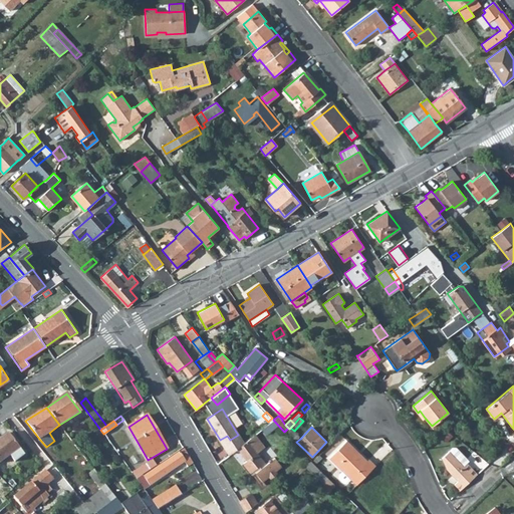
[(299,436),(294,431),(290,428),(289,429),(286,432),(296,442),(300,439),(298,437),(299,436)]
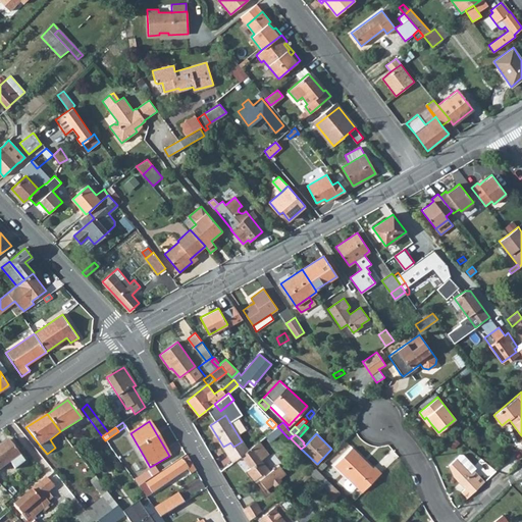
[(24,461),(8,439),(0,446),(0,469),(10,462),(15,469),(24,461)]
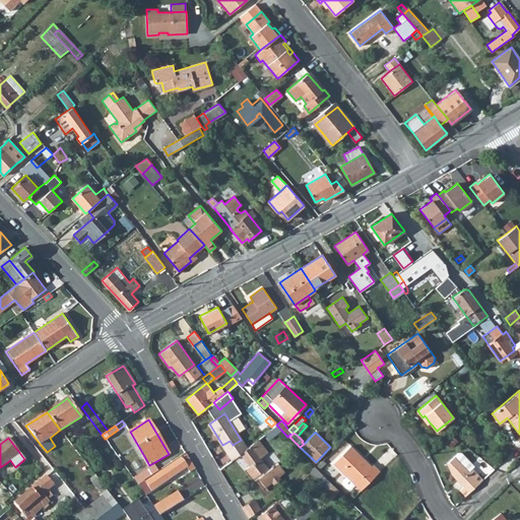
[(267,452),(258,440),(241,453),(250,465),(246,468),(253,477),(257,475),(258,477),(258,478),(265,486),(272,480),(273,483),(279,478),(278,476),(284,471),(277,462),(268,469),(259,458),(267,452)]
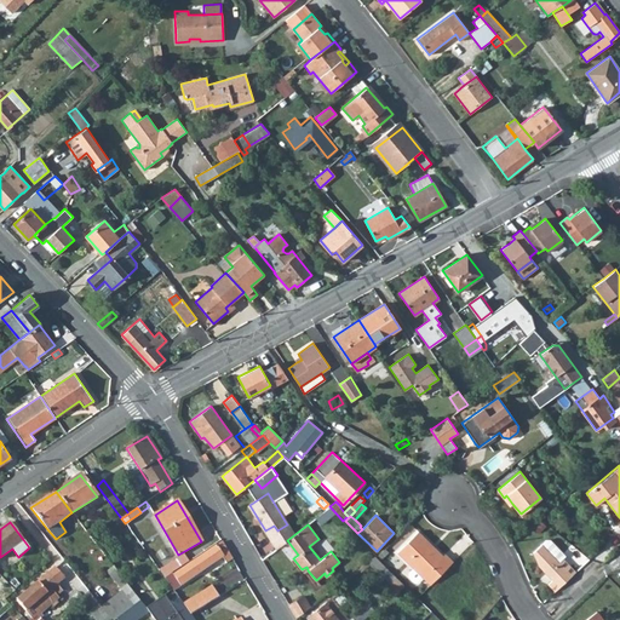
[(428,540),(418,530),(397,552),(413,567),(423,577),(430,584),(453,561),(446,554),(443,556),(435,547),(434,550),(425,543),(428,540)]
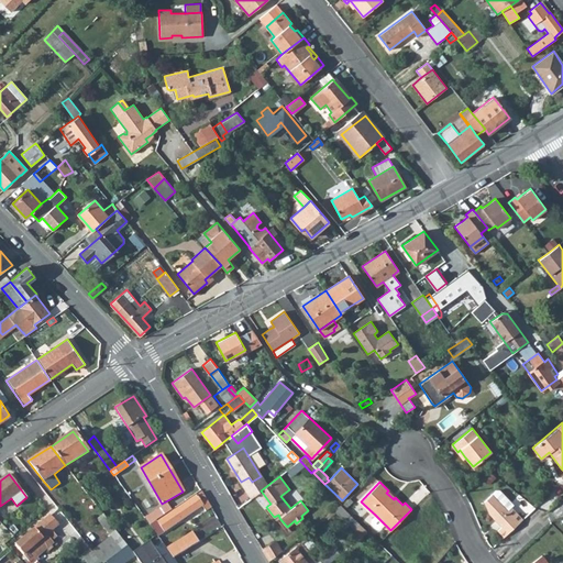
[(497,530),(504,537),(522,519),(511,507),(514,505),(499,489),(496,489),(484,501),(488,514),(501,527),(497,530)]
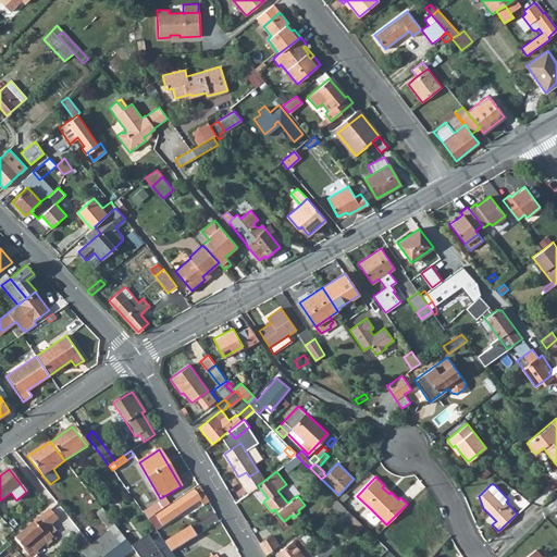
[(390,494),(391,492),(384,485),(382,487),(390,494)]
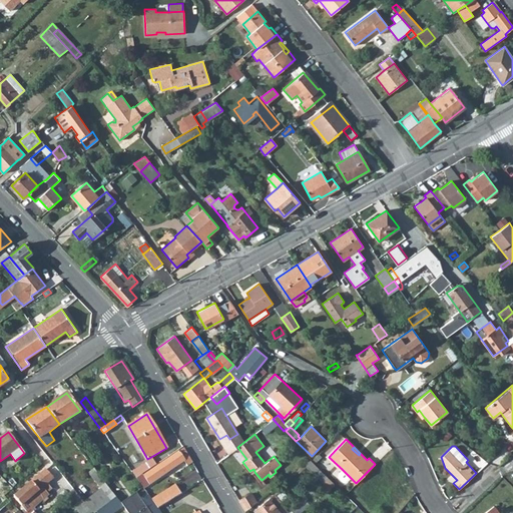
[(192,462),(183,448),(143,475),(142,474),(136,478),(142,487),(143,488),(183,460),(186,466),(192,462)]
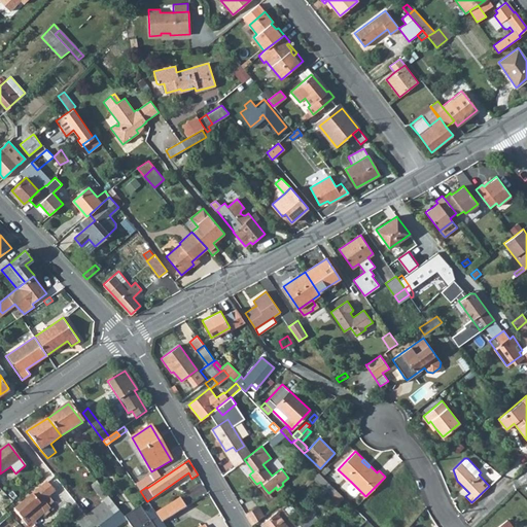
[(142,472),(138,466),(134,469),(138,476),(142,472)]
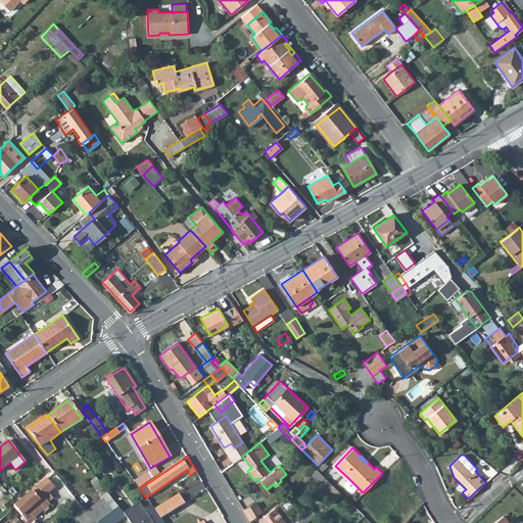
[(322,471),(328,466),(324,463),(319,468),(322,471)]
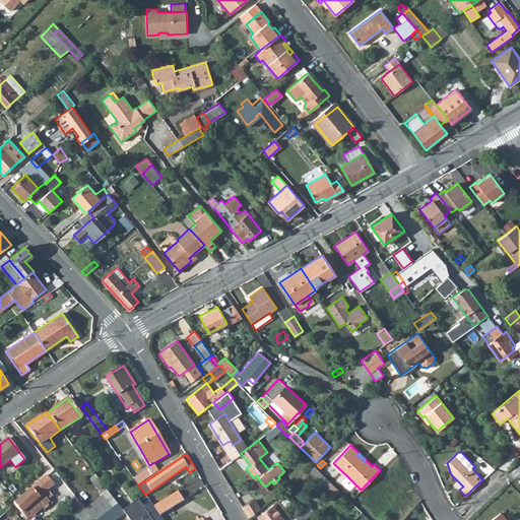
[(153,465),(144,471),(148,477),(157,471),(153,465)]
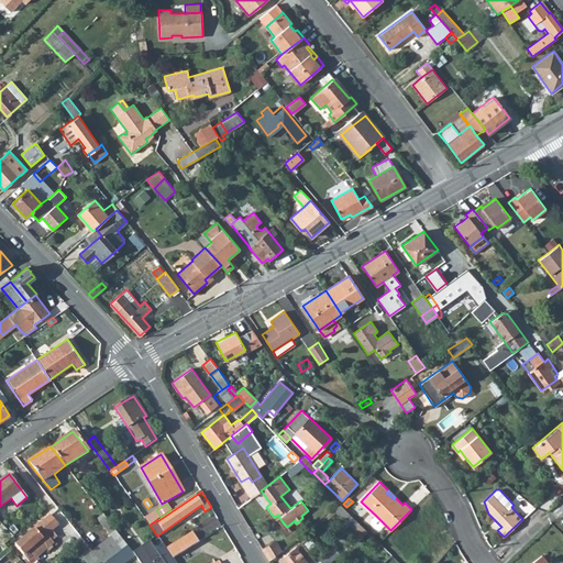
[(359,523),(340,505),(333,509),(344,520),(346,518),(350,520),(349,523),(353,529),(359,523)]
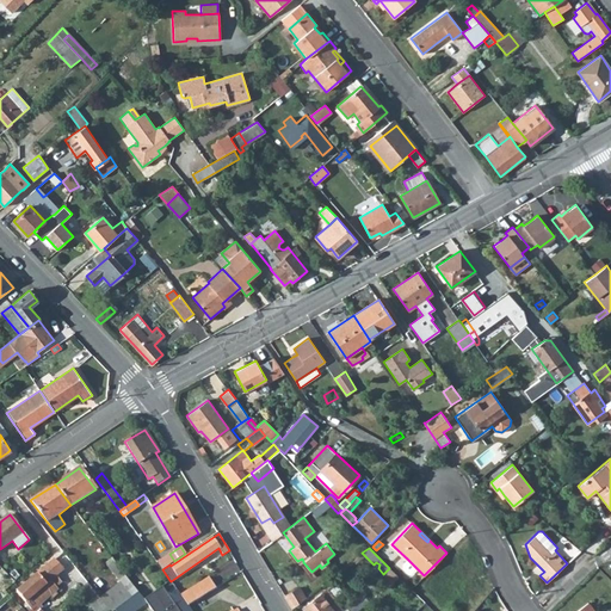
[(168,553),(156,561),(162,569),(170,565),(174,561),(170,554),(168,553)]
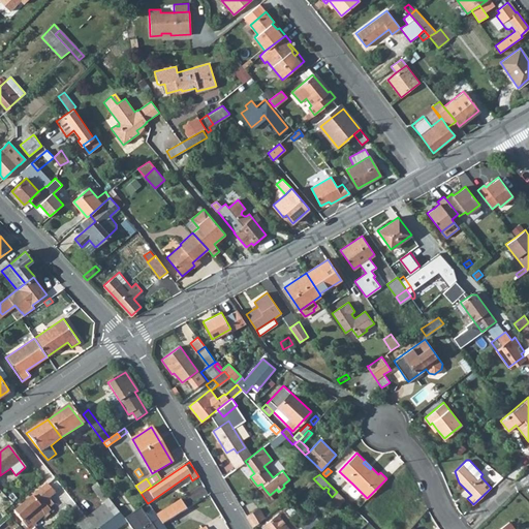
[(120,512),(96,483),(91,487),(104,503),(90,516),(99,528),(120,512)]
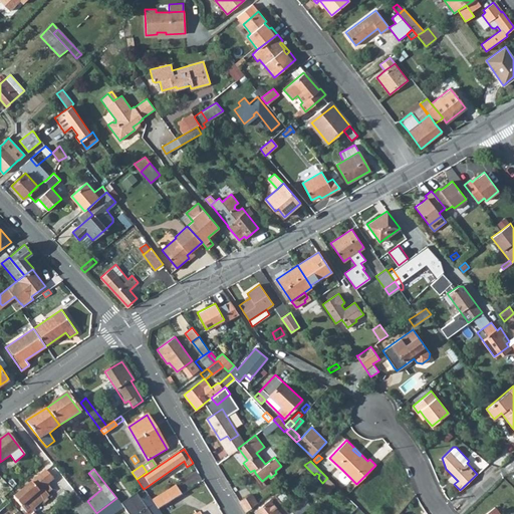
[(350,478),(342,470),(338,475),(338,477),(343,483),(346,483),(350,478)]
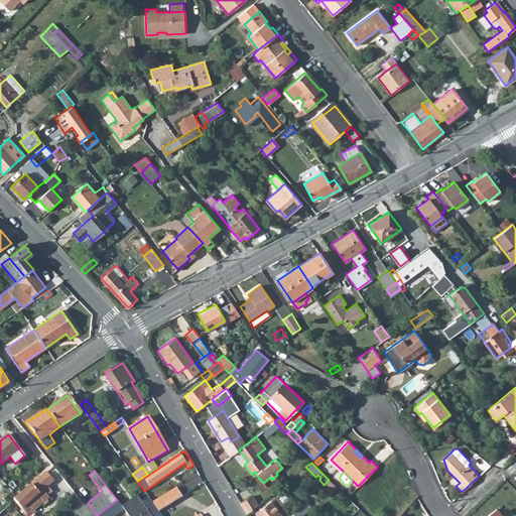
[(52,481),(45,473),(31,484),(13,499),(21,508),(26,514),(24,515),(34,515),(30,511),(32,509),(34,511),(49,498),(47,496),(52,492),(47,486),(52,481)]
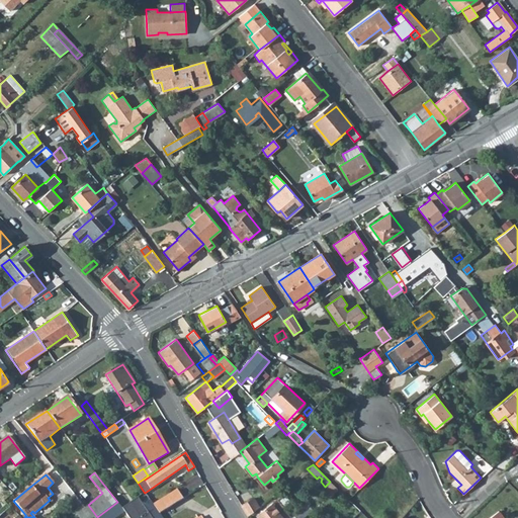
[(330,493),(336,487),(330,482),(325,487),(330,493)]
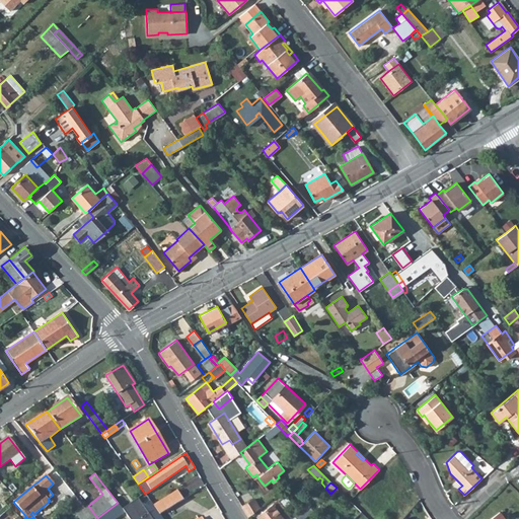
[(183,500),(177,490),(153,505),(159,514),(166,510),(182,500),(183,500)]
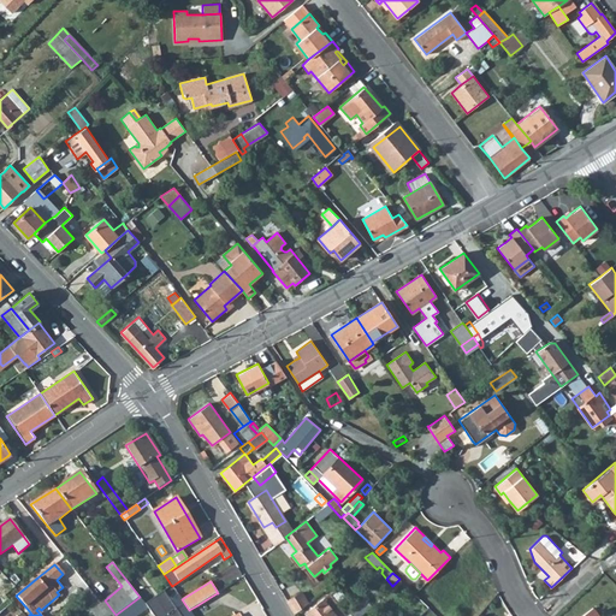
[(163,591),(144,604),(146,604),(147,608),(153,615),(193,615),(189,610),(182,599),(178,593),(170,599),(163,591)]
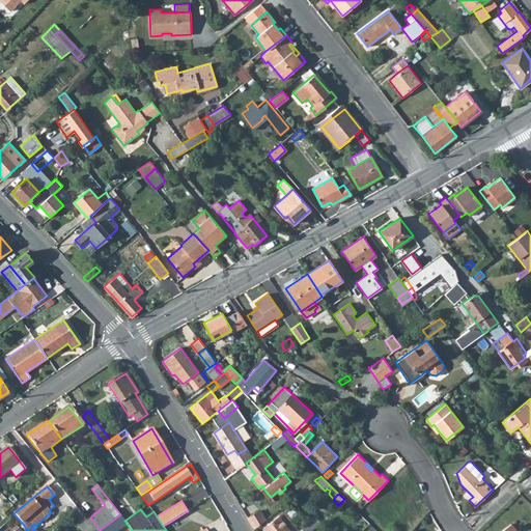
[(266,520),(260,510),(247,518),(253,529),(266,520)]
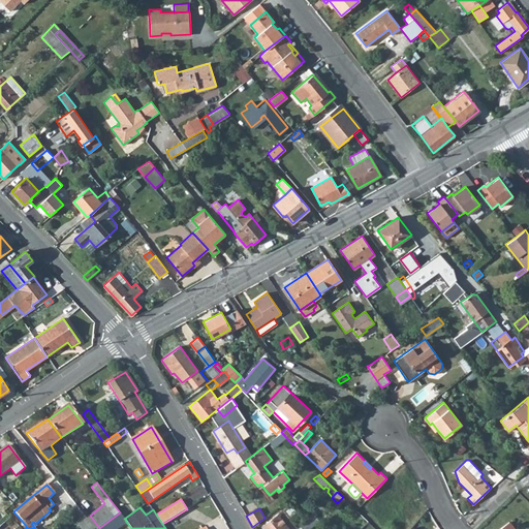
[(186,509),(169,520),(175,528),(191,518),(186,509)]
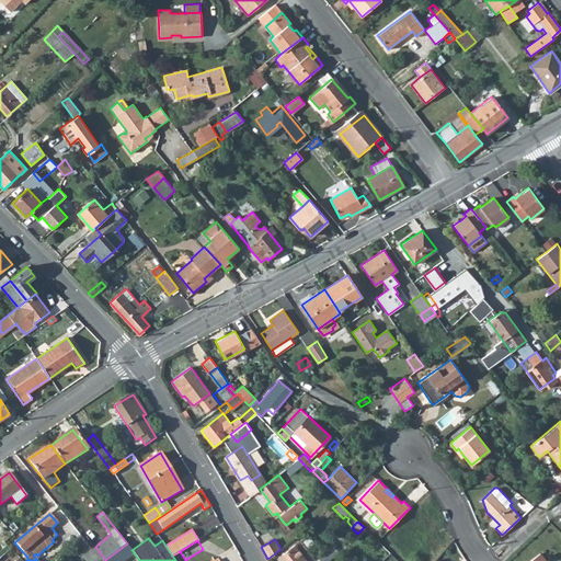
[(310,560),(313,559),(299,541),(278,558),(279,560),(310,560)]
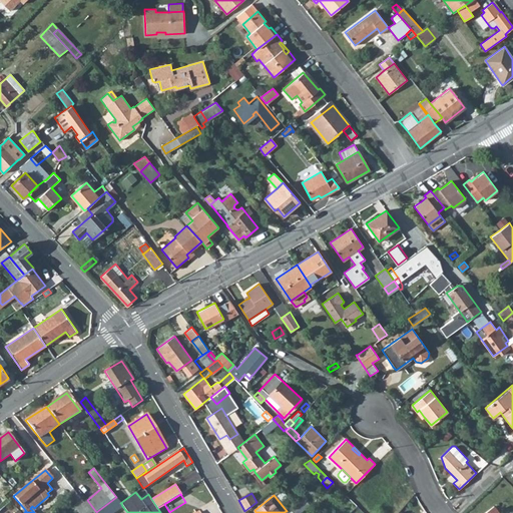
[(120,503),(116,497),(96,512),(97,512),(109,512),(120,504),(119,503),(120,503)]
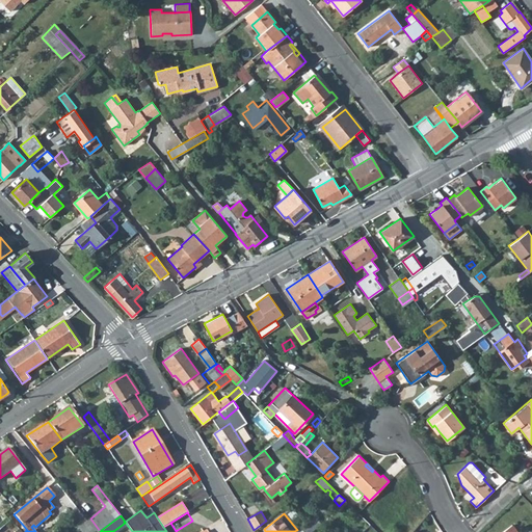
[(87,521),(85,517),(77,524),(82,531),(94,531),(96,531),(87,521)]
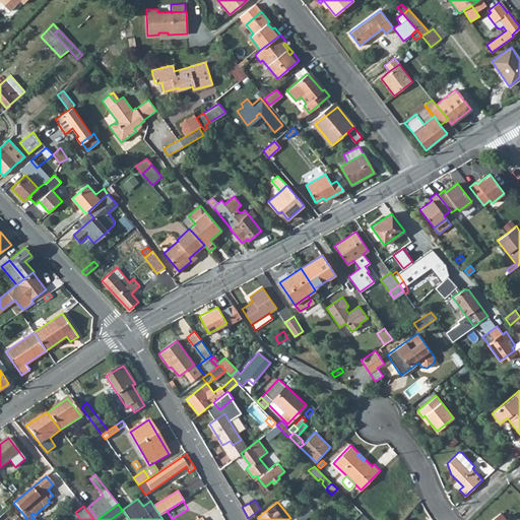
[(88,507),(85,509),(93,519),(95,519),(98,519),(88,507)]
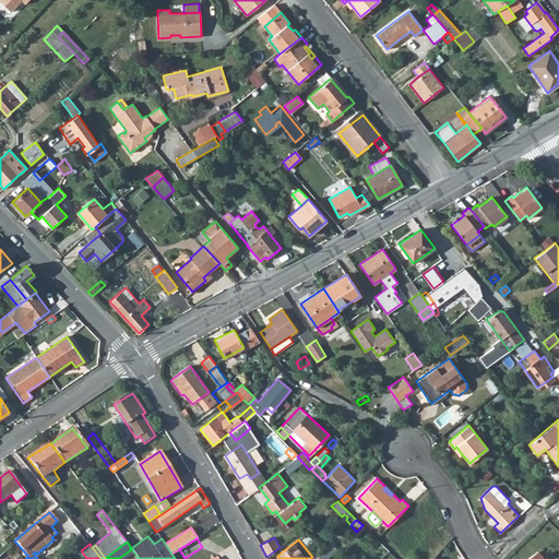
[(329,545),(317,555),(320,558),(324,558),(333,551),(329,545)]
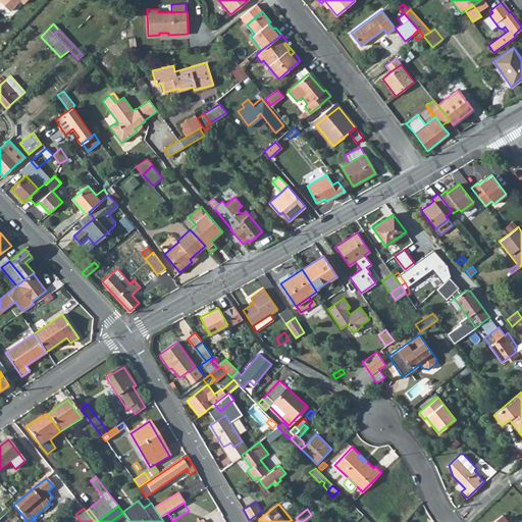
[(115,521),(124,516),(122,513),(111,521),(115,521)]
